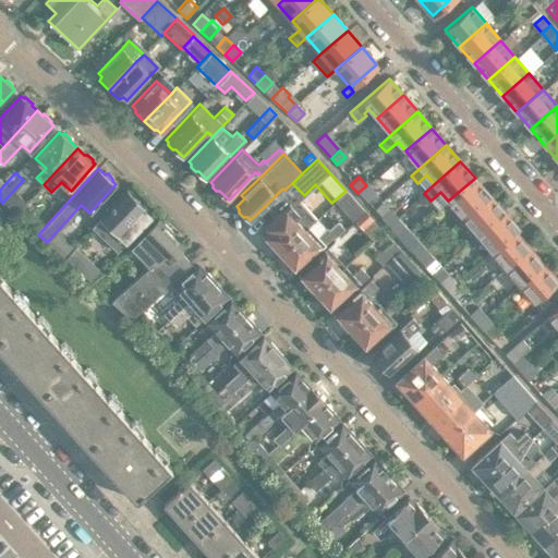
[(489,194),(475,178),(448,201),(462,217),(489,194)]
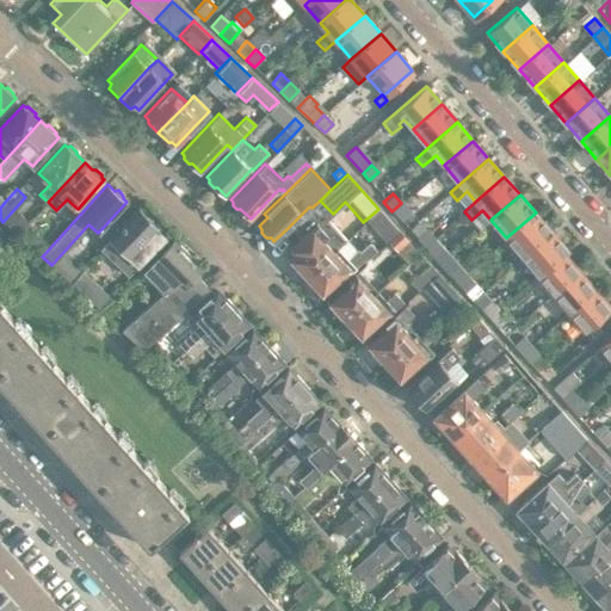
[(294,251),(288,255),(296,265),(296,270),(301,275),(304,273),(306,276),(337,247),(345,239),(327,220),(333,214),(320,201),(312,208),(309,207),(289,227),(298,236),(289,246),(294,251)]
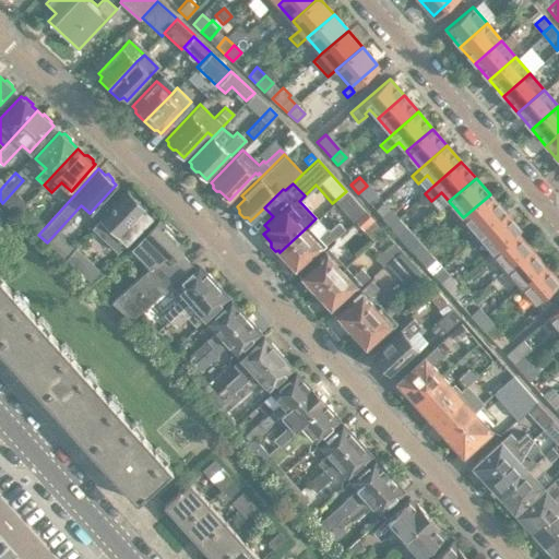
[(367,186),(358,193),(366,201),(373,193),(367,186)]
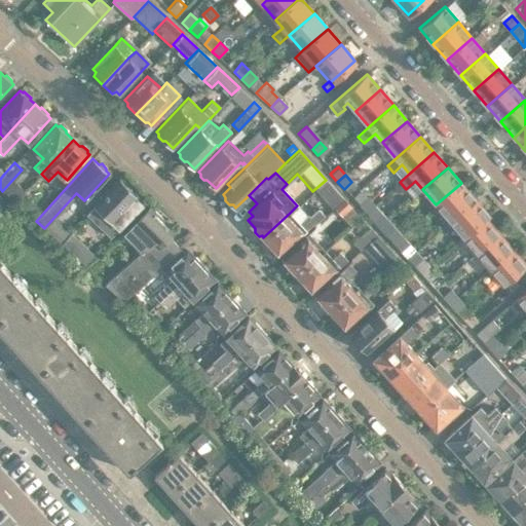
[(134,195),(135,194),(118,180),(95,205),(117,227),(142,202),(134,195)]
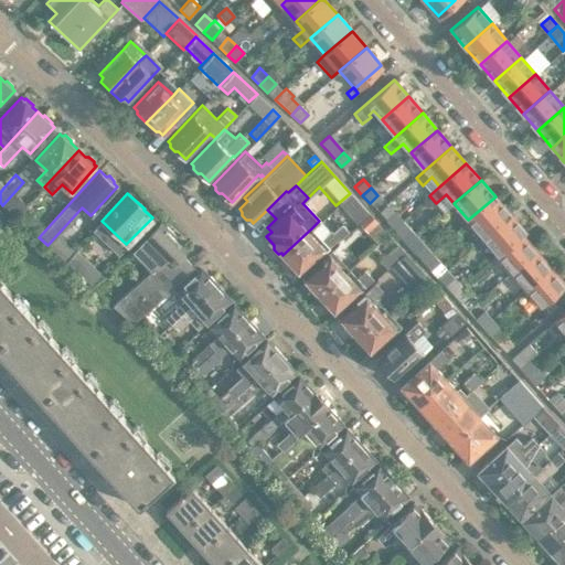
[(483,236),(510,213),(496,196),(468,220),(483,236)]
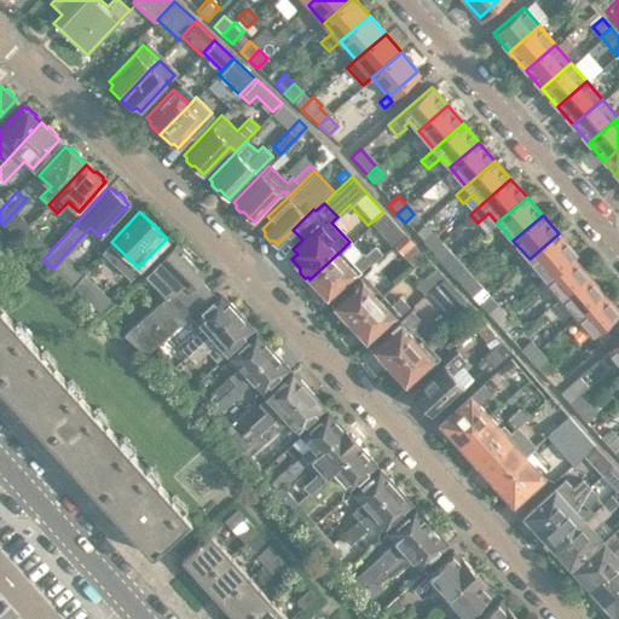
[(41,260),(48,253),(24,230),(17,238),(41,260)]
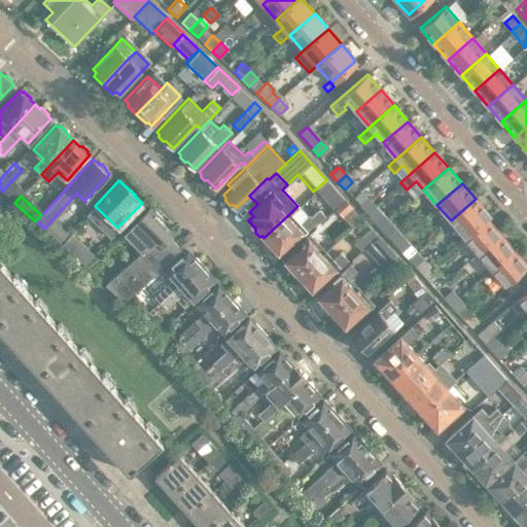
[(374,205),(365,197),(358,204),(365,212),(374,205)]
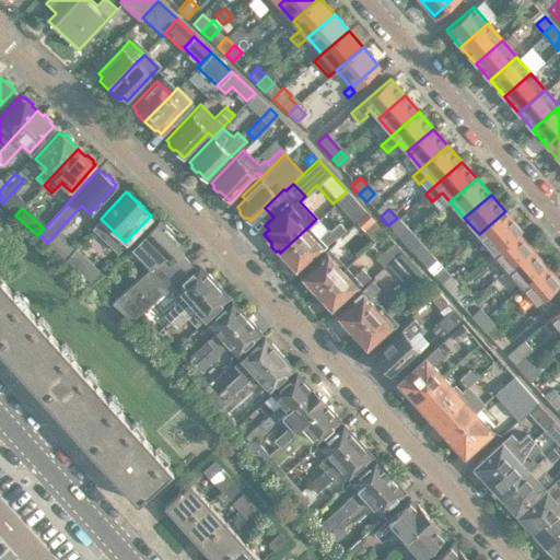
[(357,220),(362,226),(372,218),(365,211),(357,220)]
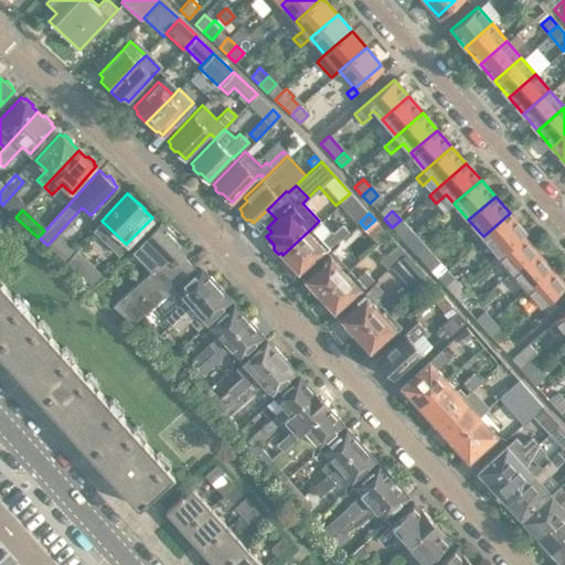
[(524,231),(510,213),(483,236),(497,253),(498,253),(521,233),(524,231)]
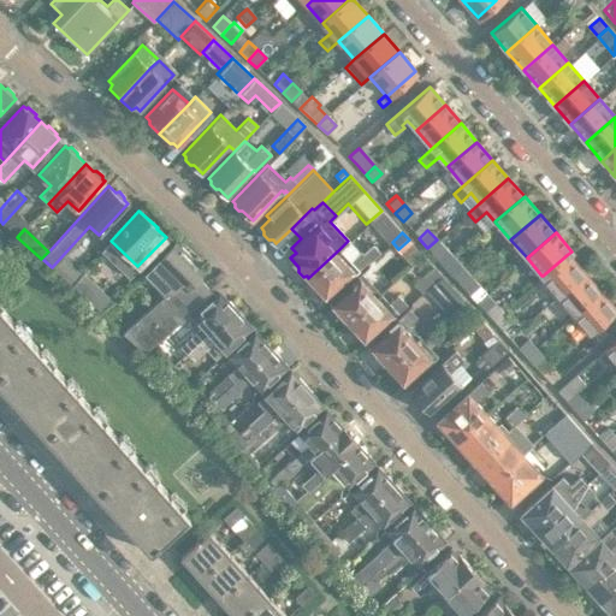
[(443,266),(452,258),(437,240),(427,248),(443,266)]
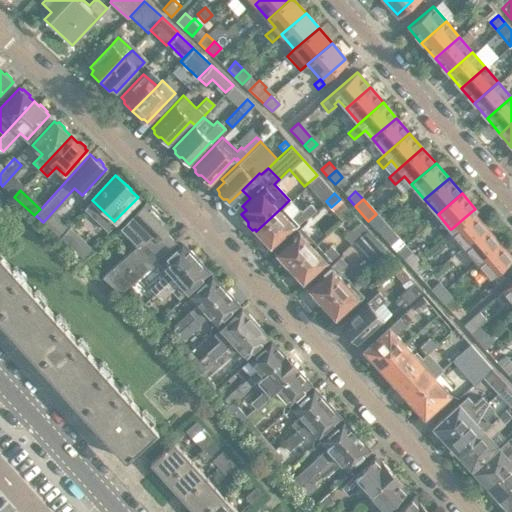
[(169,225),(159,215),(145,200),(119,224),(138,244),(102,277),(119,293),(175,242),(164,230),(169,225)]
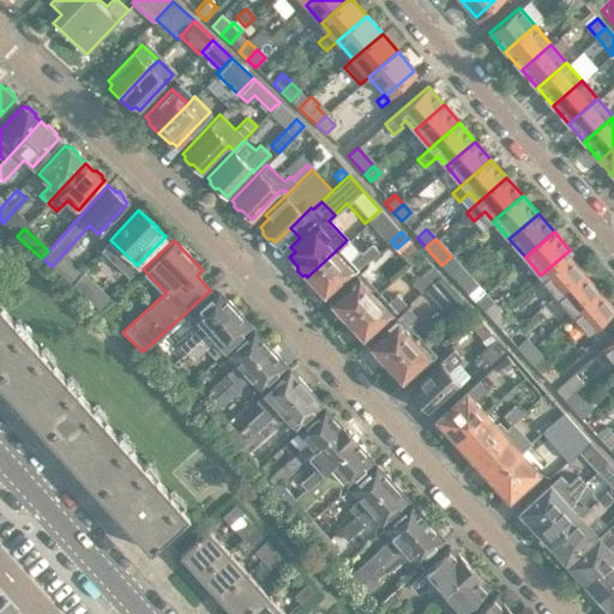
[(338,248),(307,277),(325,296),(362,263),(368,260),(379,251),(369,240),(349,259),(338,248)]
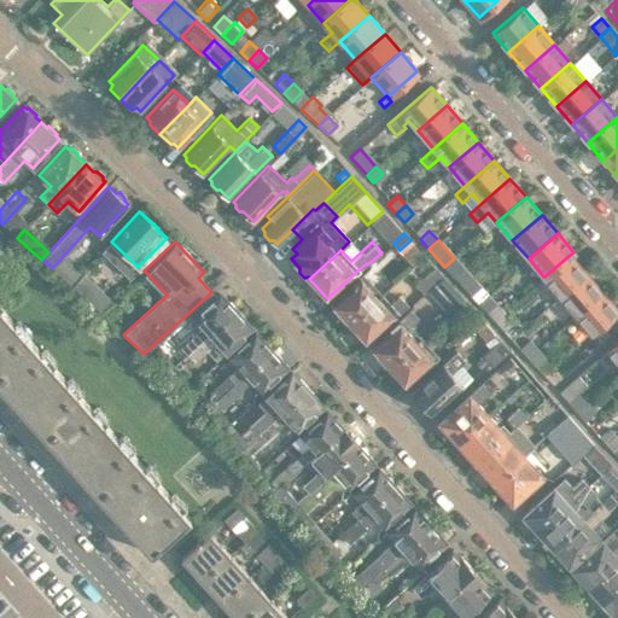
[(541,279),(557,297),(586,273),(570,255),(544,277),(543,277),(541,279)]
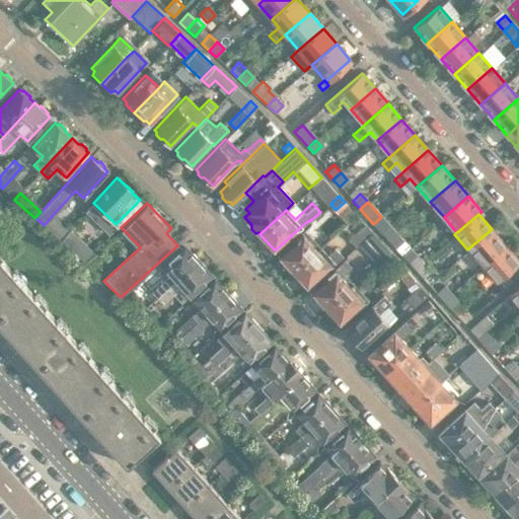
[(381,217),(373,224),(387,238),(394,232),(387,224),(381,217)]
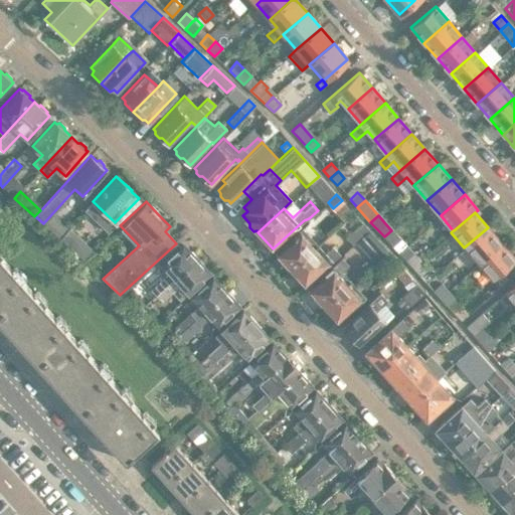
[(352,245),(361,237),(368,230),(361,223),(345,237),(352,245)]
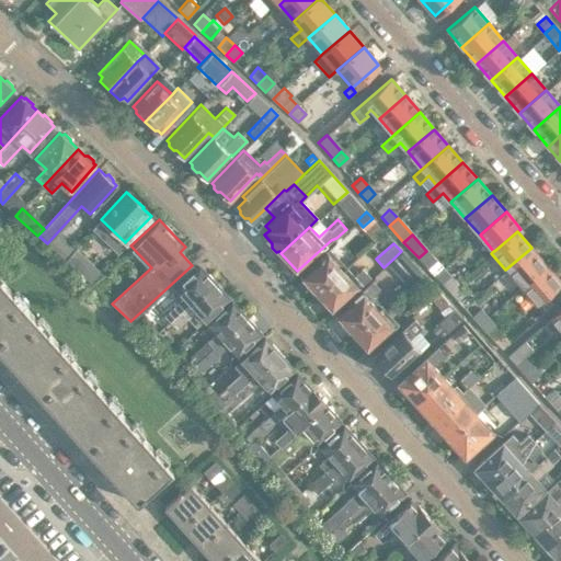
[(300,274),(317,293),(345,266),(329,248),(300,274)]
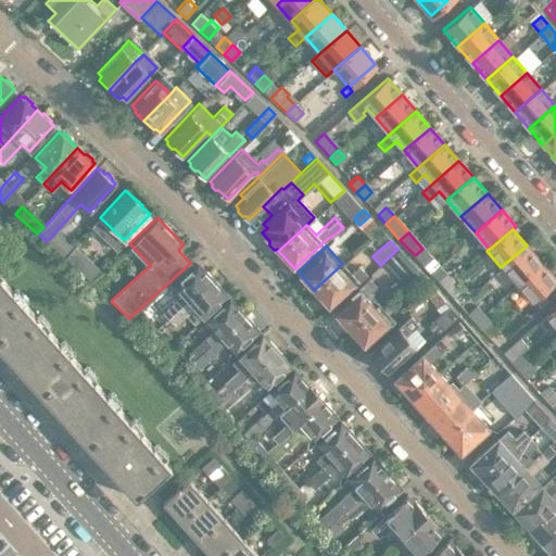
[(541,262),(527,245),(501,267),(516,283),(541,262)]
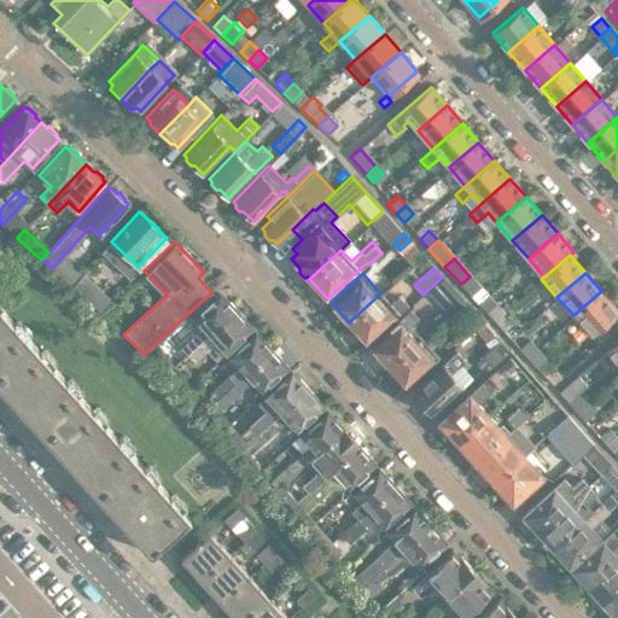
[(461,298),(442,277),(433,285),(453,305),(461,298)]
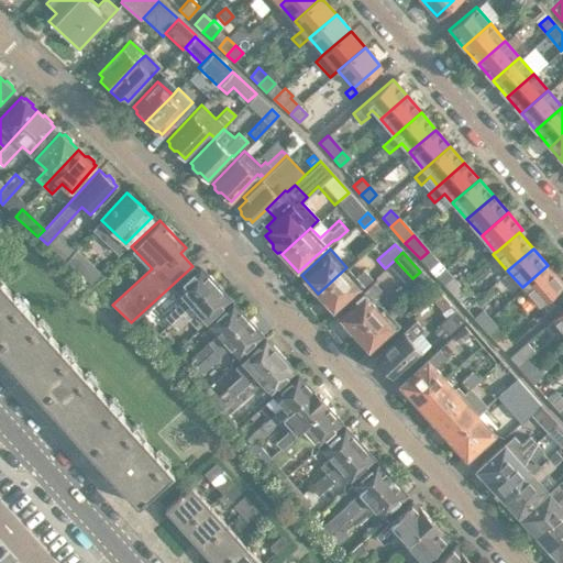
[(443,268),(428,252),(420,258),(434,275),(443,268)]
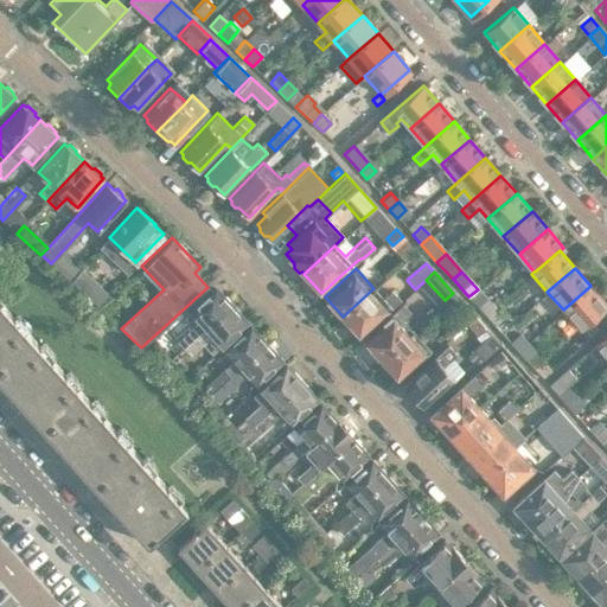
[(87,296),(97,306),(109,295),(97,285),(87,296)]
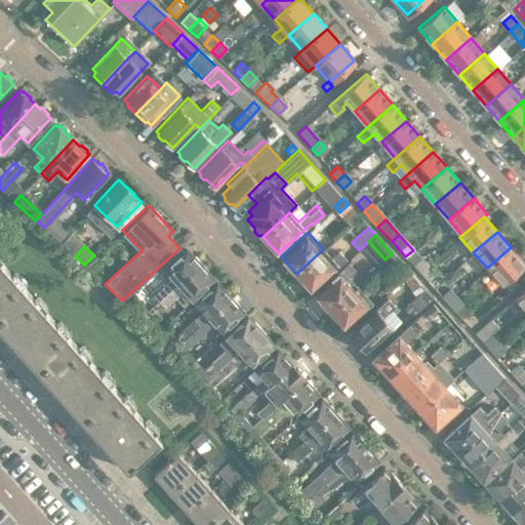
[(524,264),(511,247),(487,268),(500,284),(524,264)]
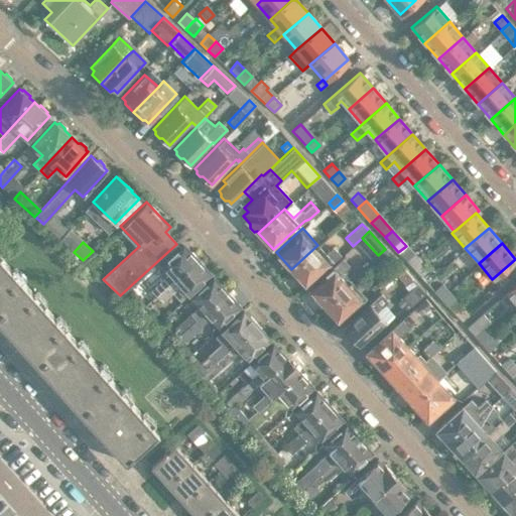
[(182,245),(160,264),(168,273),(150,290),(155,296),(196,260),(195,258),(195,255),(191,252),(188,252),(182,245)]
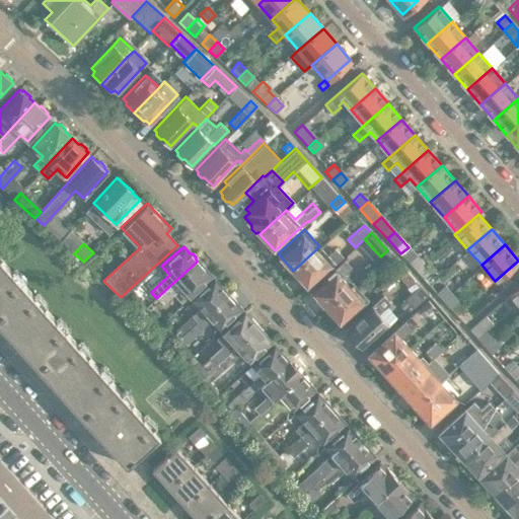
[(319,246),(293,271),(308,287),(335,263),(342,256),(335,248),(327,254),(319,246)]
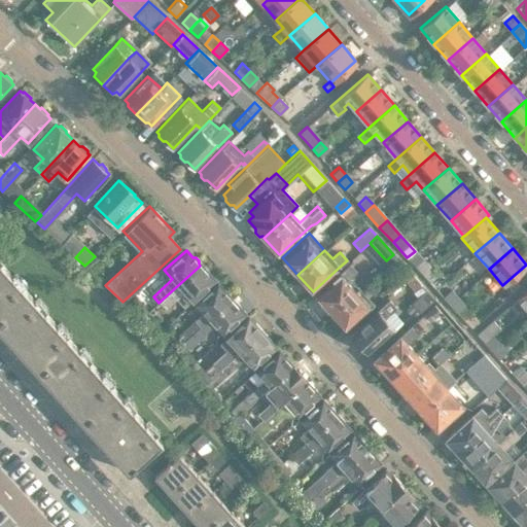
[(421,273),(429,267),(415,251),(408,257),(421,273)]
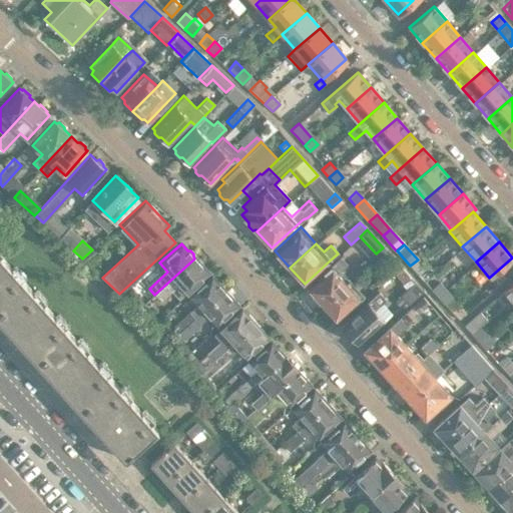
[(394,274),(401,268),(383,247),(376,253),(394,274)]
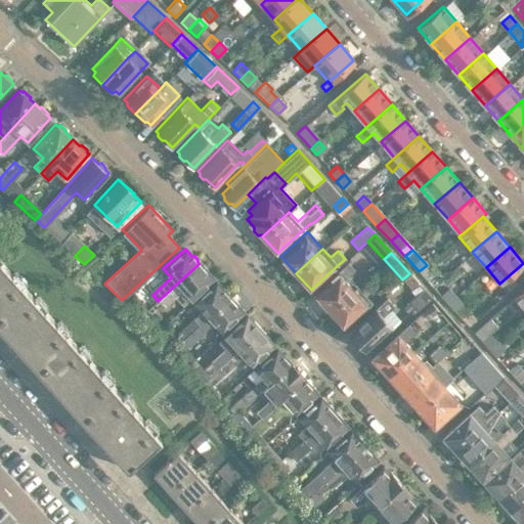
[(0,316),(5,312),(28,292),(0,261),(0,316)]
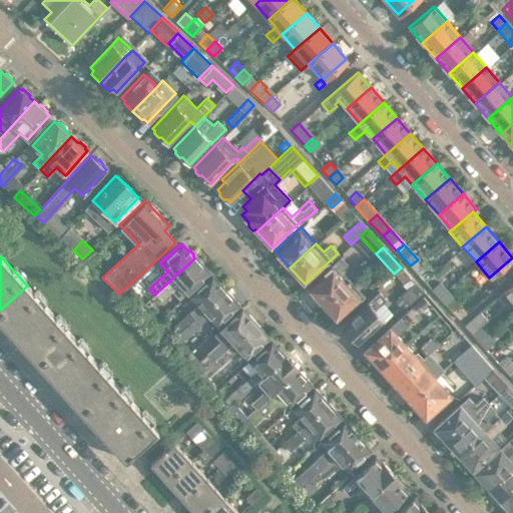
[(307,287),(322,303),(349,279),(340,270),(347,264),(340,257),(307,287)]
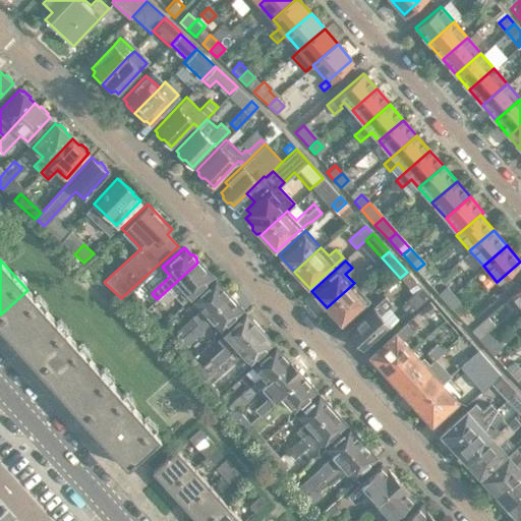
[(201,264),(198,264),(197,263),(157,299),(163,305),(174,296),(181,304),(212,277),(205,270),(205,268),(201,264)]
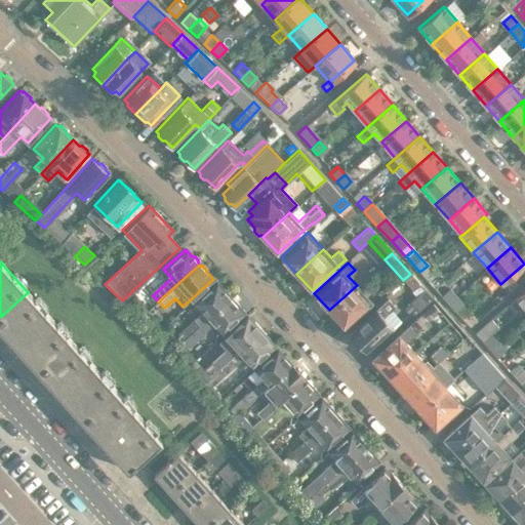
[(441,281),(428,266),(419,272),(434,287),(441,281)]
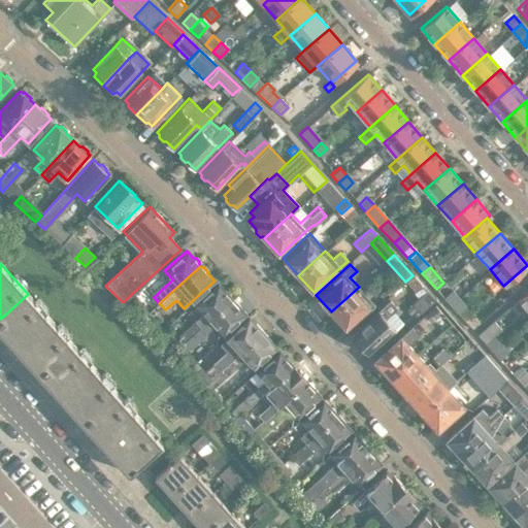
[(414,275),(406,283),(415,292),(423,286),(414,275)]
